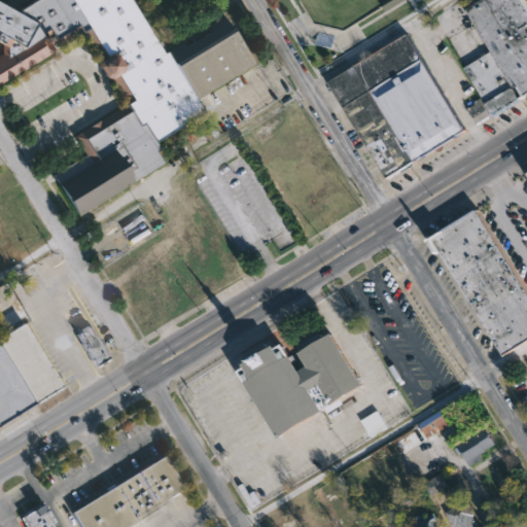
[(128,0),(163,57),(167,54),(167,53),(181,43),(184,49),(192,44),(189,40),(200,34),(203,38),(210,34),(206,28),(223,18),(258,3),(196,103),(203,115),(154,144),(159,151),(155,153),(163,166),(76,218),(51,177),(83,157),(72,138),(124,107),(109,82),(105,80),(97,68),(97,63),(81,36),(58,50),(48,32),(42,35),(54,54),(0,84),(0,6),(14,15),(39,0),(128,0)]
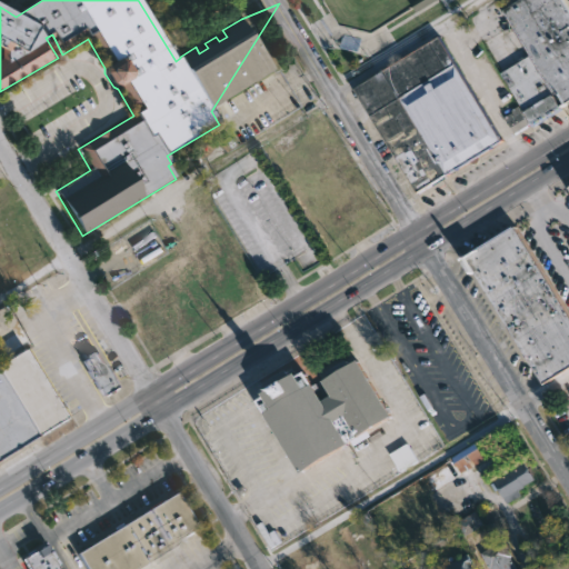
[(520,0),(566,0),(568,5),(568,106),(535,128),(502,73),(531,56),(505,10),(520,0)]
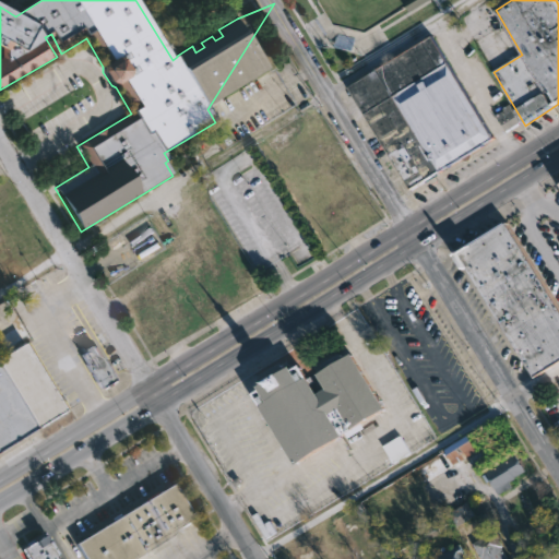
[(414,190),(413,191),(349,88),(433,36),(497,140),(414,190)]
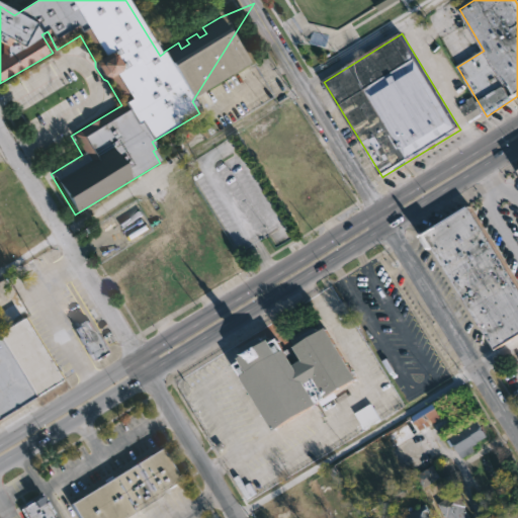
[(458,105),(467,121),(482,114),(472,98),(458,105)]
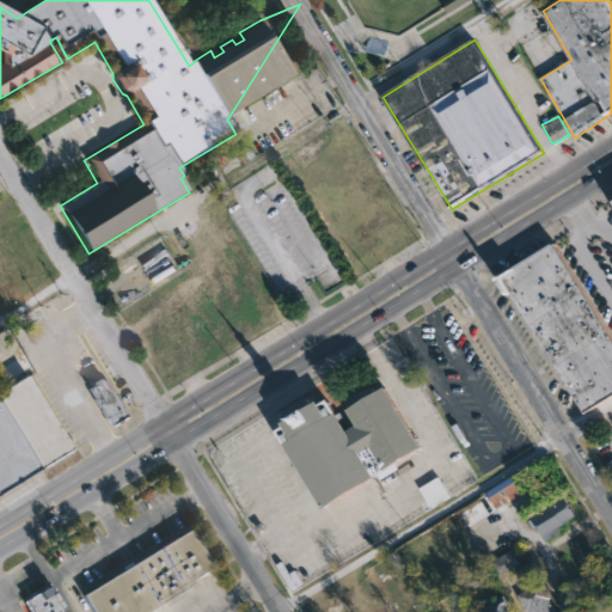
[(549,244),(550,246),(551,245),(599,322),(601,320),(611,337),(611,390),(582,410),(509,293),(505,297),(494,280),(549,244)]
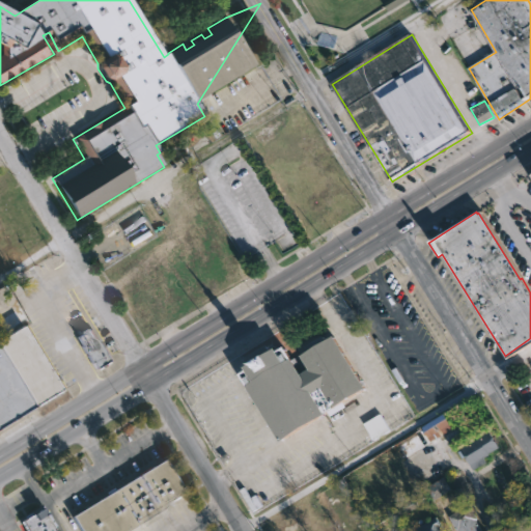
[(33,406),(0,425),(0,338),(24,324),(63,387),(33,406)]
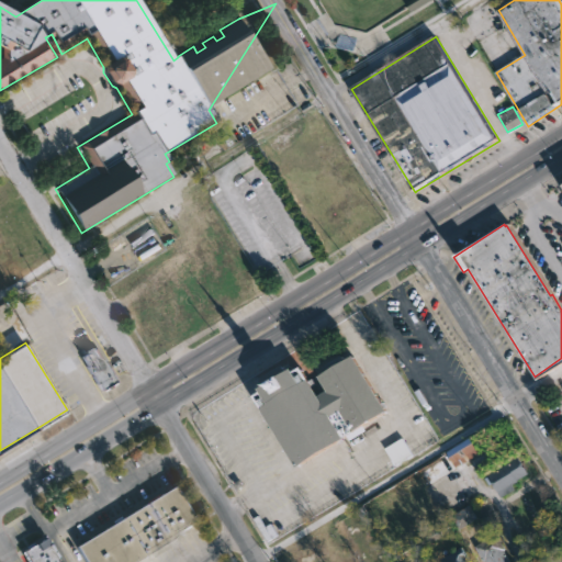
[(116,380),(102,389),(98,381),(97,382),(82,356),(97,347),(116,380)]
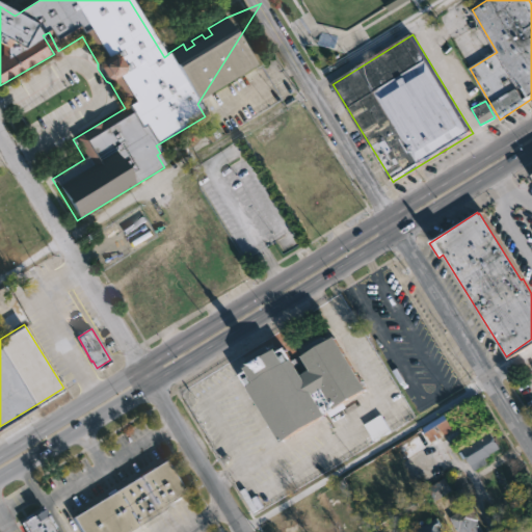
[(338,335),(368,388),(337,406),(325,387),(316,392),(329,414),(284,441),(244,372),(250,368),(248,365),(254,363),(249,356),(260,350),(264,357),(281,346),(282,349),(289,345),(304,372),(313,368),(304,354),(312,350),(309,345),(327,335),(329,339),(338,335)]
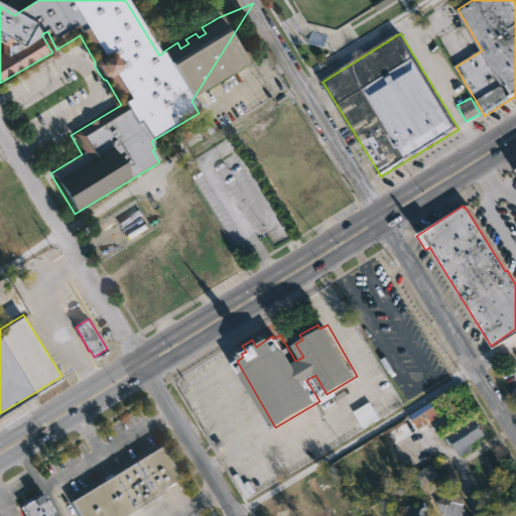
[(458,416),(439,427),(434,419),(425,425),(444,454),(431,463),(425,453),(405,465),(386,432),(443,395),(458,416)]
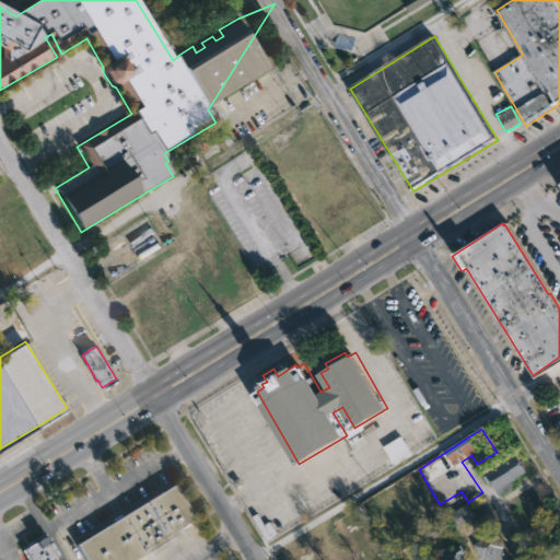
[(411,453),(395,463),(384,446),(401,435),(411,453)]
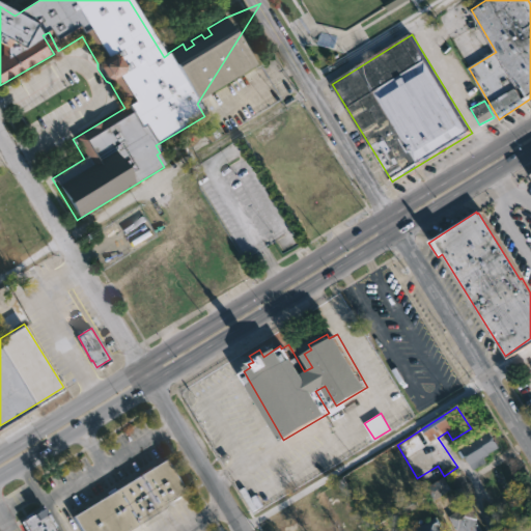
[(504,451),(474,469),(462,448),(492,430),(504,451)]
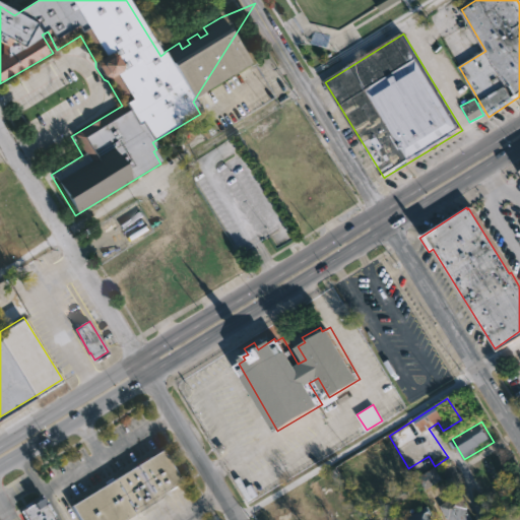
[(163,448),(184,482),(122,519),(80,519),(71,505),(105,483),(104,481),(111,476),(113,478),(163,448)]
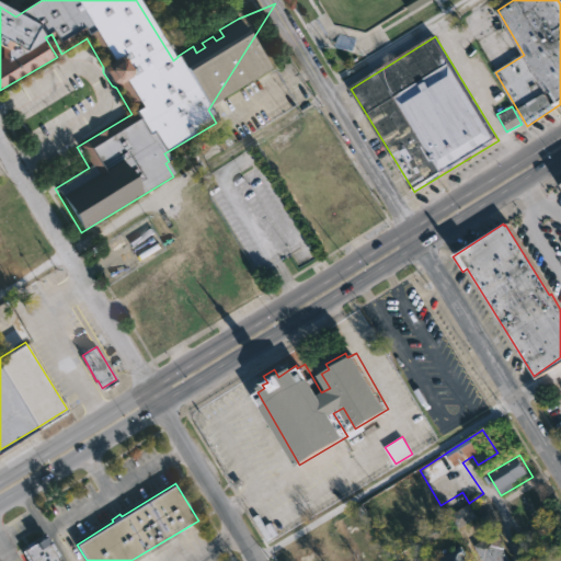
[(458,528),(476,518),(468,504),(450,515),(458,528)]
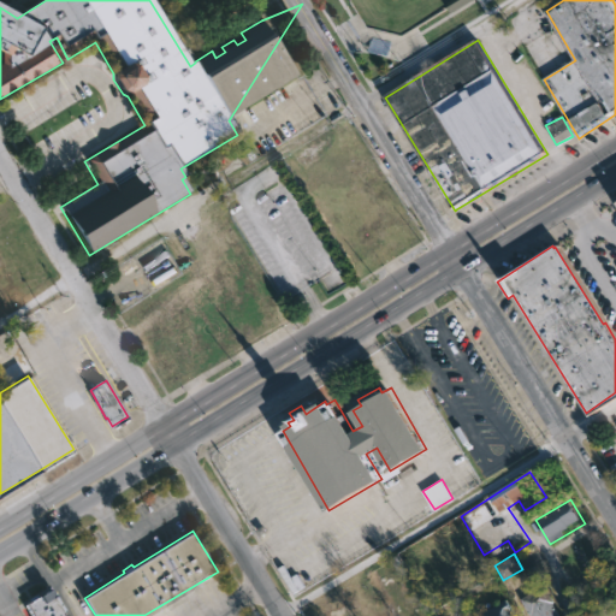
[(554,603),(561,615),(533,615),(521,598),(545,584),(555,602),(554,603)]
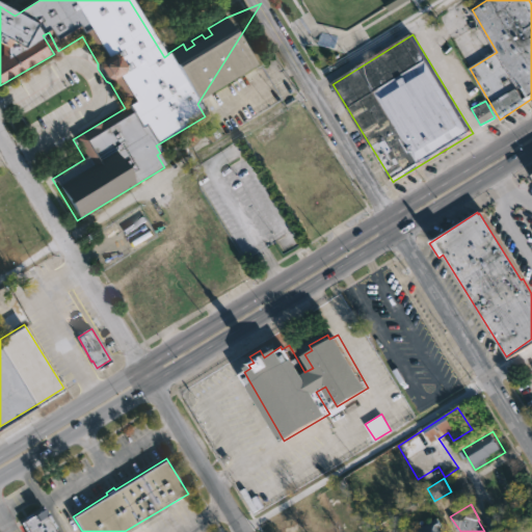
[(43,505),(59,531),(25,531),(18,521),(43,505)]
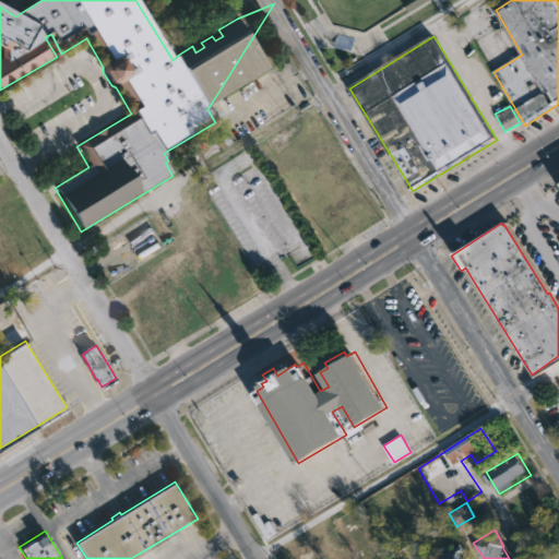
[(460,543),(470,558),(439,558),(438,557),(443,554),(441,550),(450,544),(453,548),(460,543)]
